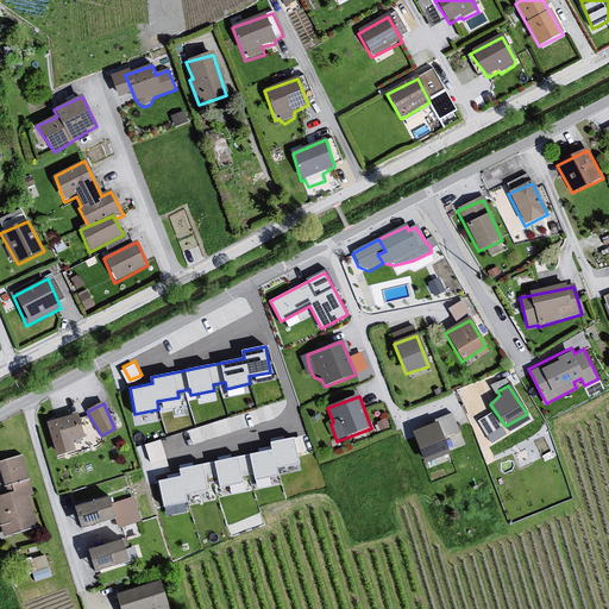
[(76,415),(45,424),(56,458),(75,452),(71,441),(85,439),(76,415)]
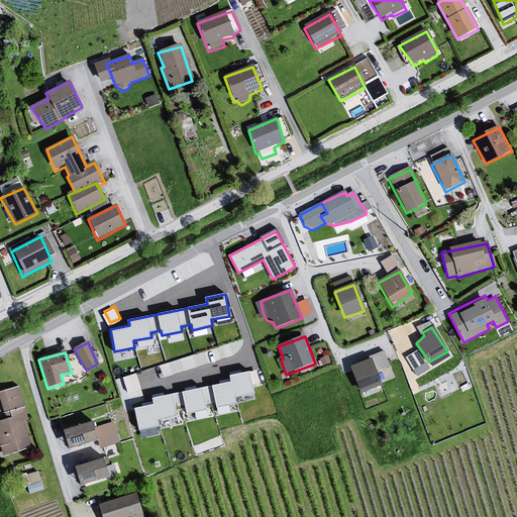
[(371,359),(350,369),(359,394),(383,388),(371,359)]
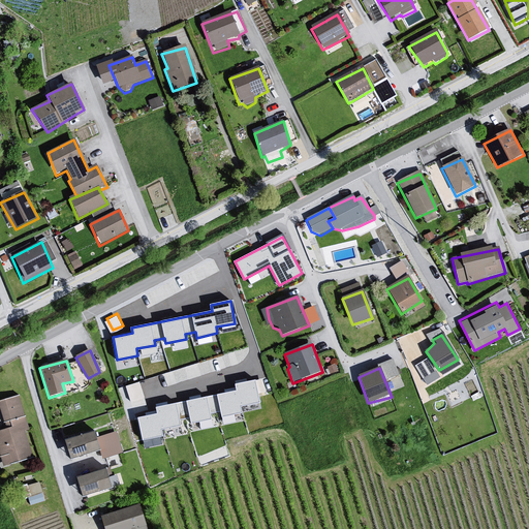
[(126,383),(132,402),(146,398),(139,378),(126,383)]
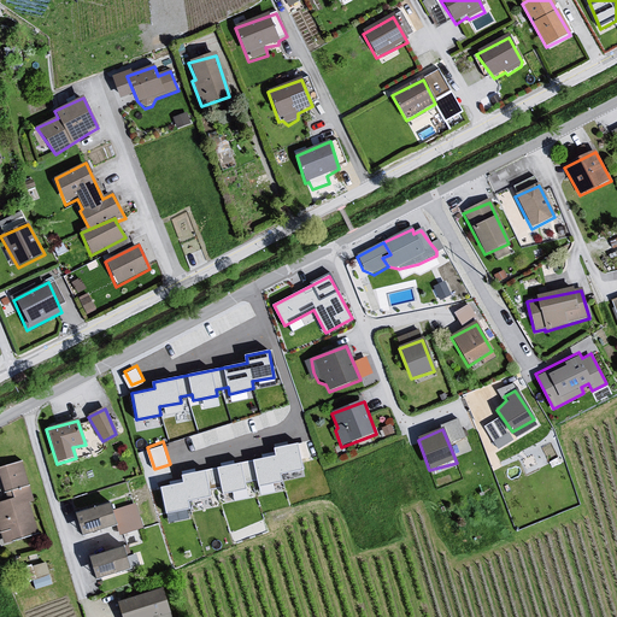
[(275,448),(277,456),(182,475),(184,482),(160,486),(166,513),(191,509),(188,500),(211,495),(210,489),(222,487),(223,494),(246,489),(245,482),(257,480),(258,487),(283,482),(282,475),(304,470),(298,444),(275,448)]
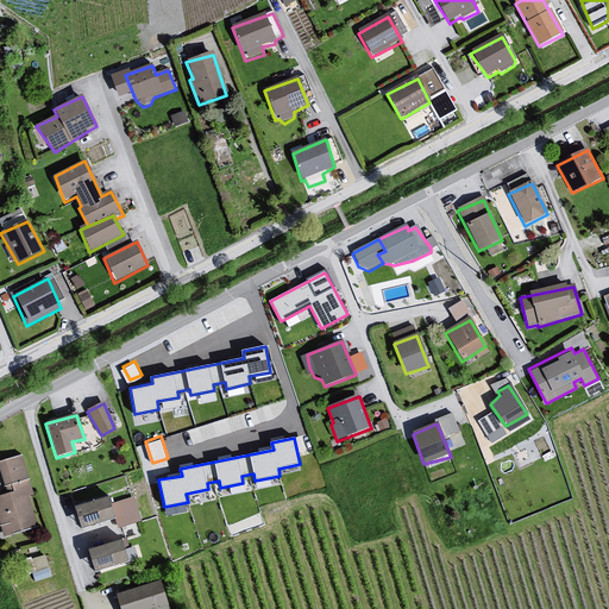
[(22,458),(0,463),(0,473),(6,496),(0,497),(0,528),(4,540),(36,529),(29,497),(33,496),(22,458)]
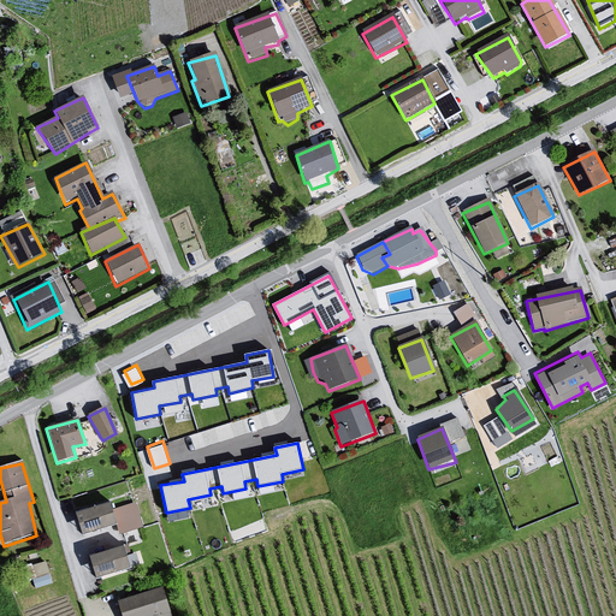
[(111,503),(75,515),(81,538),(117,526),(111,503)]
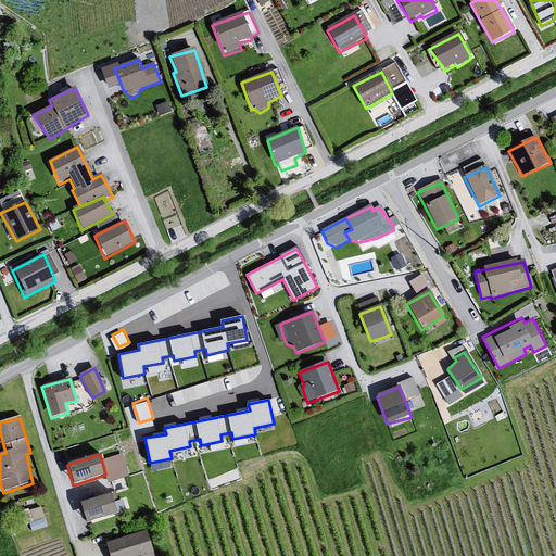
[(111,494),(80,504),(85,523),(116,515),(111,494)]
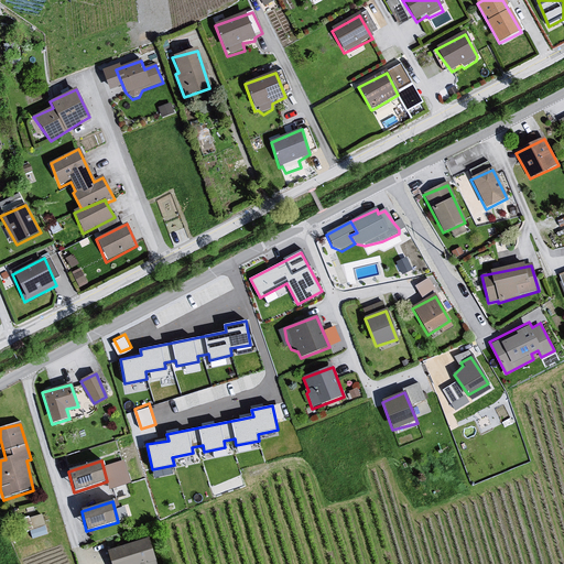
[(43,511),(31,514),(35,533),(47,531),(43,511)]
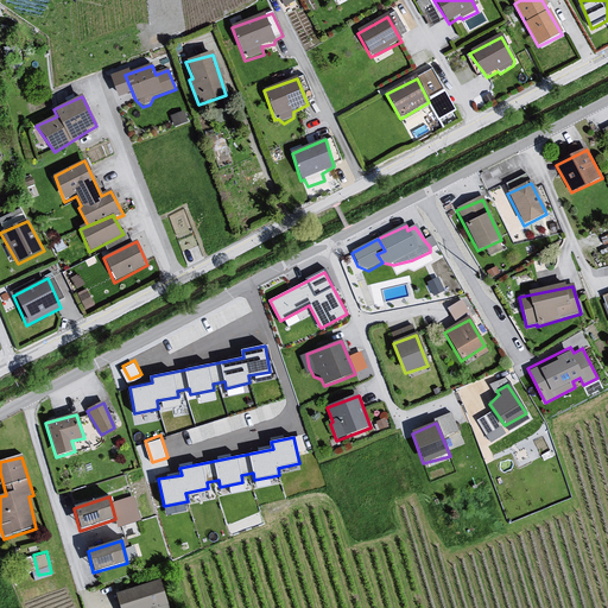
[(168,607),(159,583),(115,596),(119,607),(168,607)]
